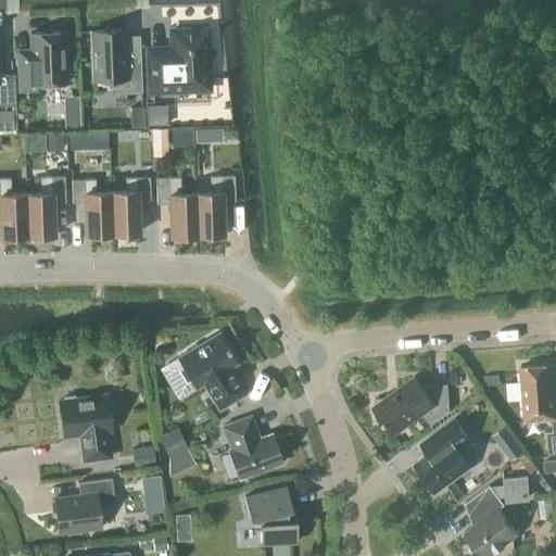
[(172,48),(150,49),(152,91),(175,90),(177,90),(209,89),(212,89),(211,83),(209,29),(200,29),(199,27),(181,28),(179,30),(171,30),(172,48)]
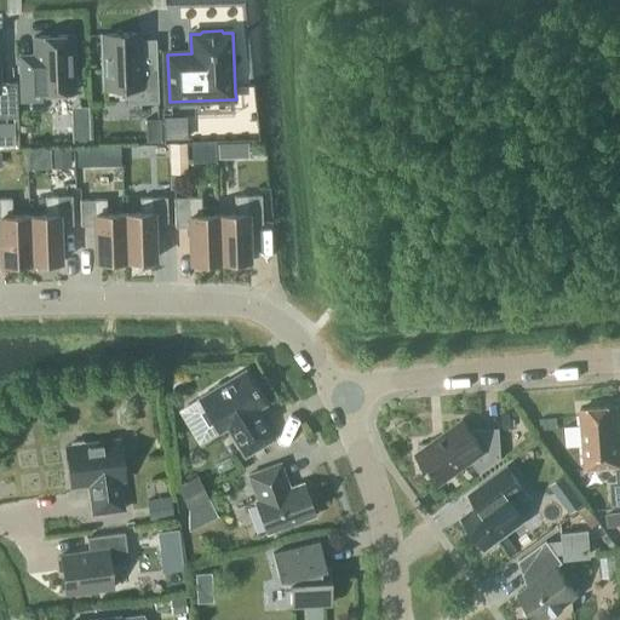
[(141,69),(139,34),(101,35),(103,90),(127,89),(127,101),(141,99),(141,103),(156,103),(155,69),(141,69)]
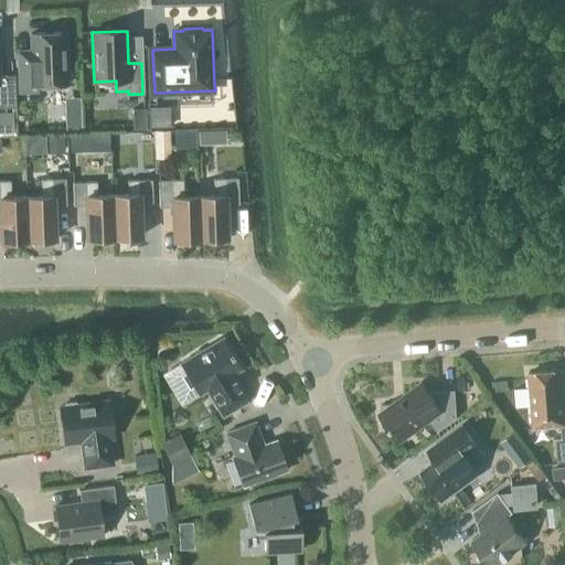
[(67,84),(66,32),(31,33),(32,59),(19,59),(20,91),(33,91),(33,85),(67,84)]
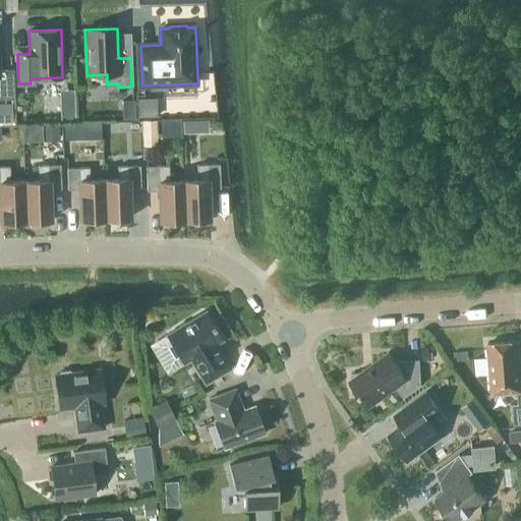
[(0,99),(15,99),(14,69),(0,69),(0,99)]
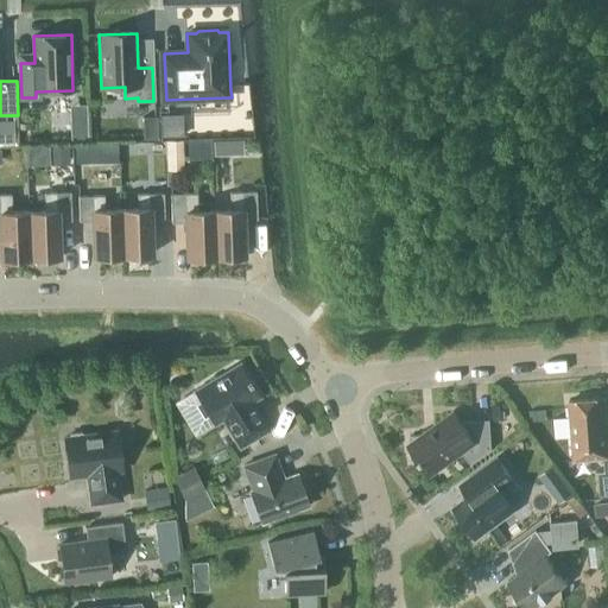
[(159,116),(160,140),(181,140),(179,116),(159,116)]
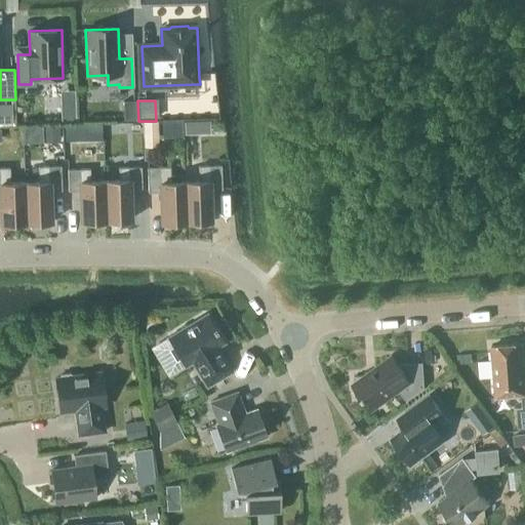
[(0,123),(12,123),(11,104),(0,104),(0,123)]
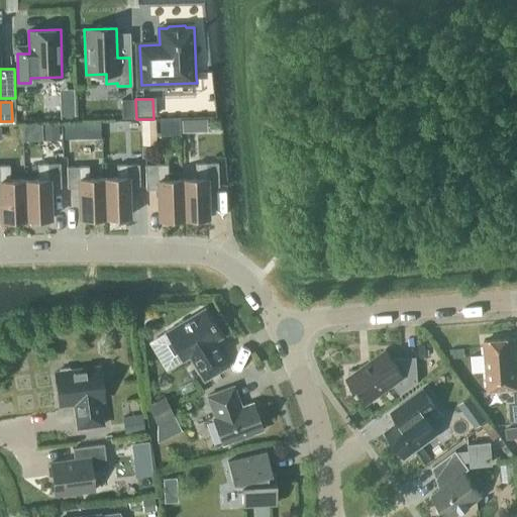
[(74,102),(59,102),(60,119),(74,118),(74,102)]
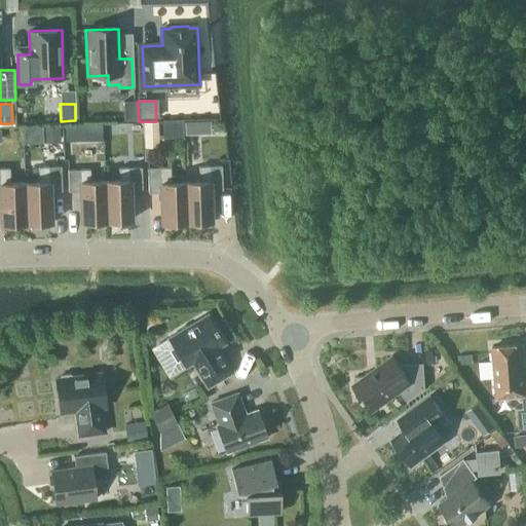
[(158,121),(143,122),(144,148),(159,147),(158,121)]
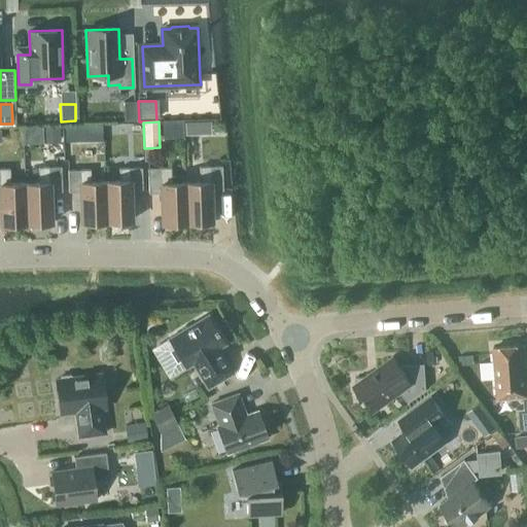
[(197,121),(185,121),(185,135),(198,135),(197,121)]
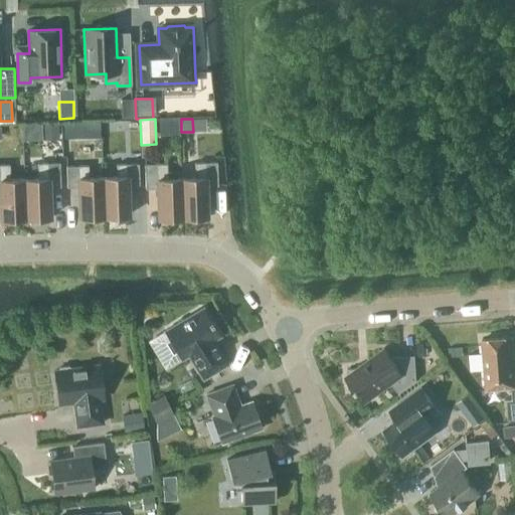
[(58,139),(57,124),(40,125),(41,140),(58,139)]
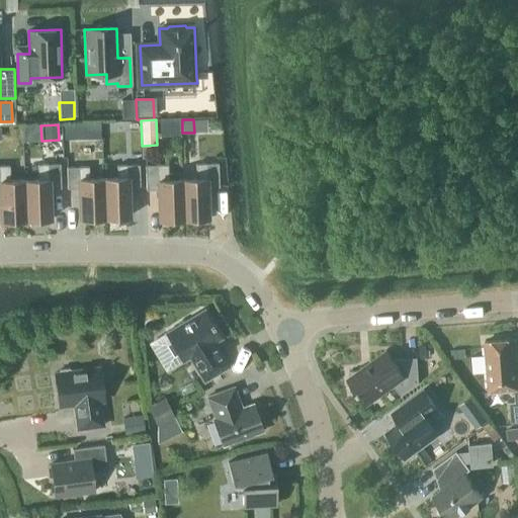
[(80,126),(65,127),(66,140),(80,140),(80,137),(80,126)]
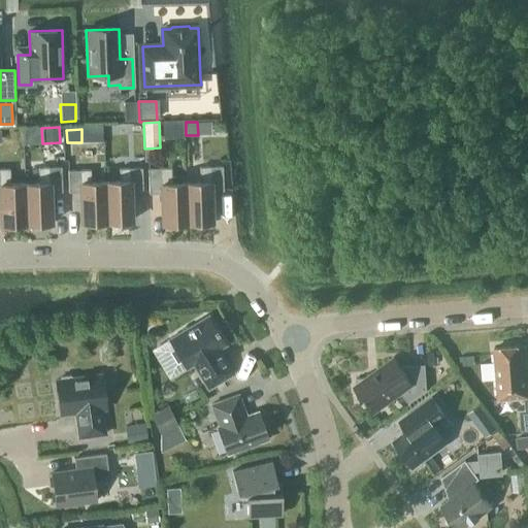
[(25,184),(26,224),(36,223),(36,227),(48,226),(48,223),(51,223),(50,192),(62,191),(61,166),(38,167),(39,183),(25,184)]
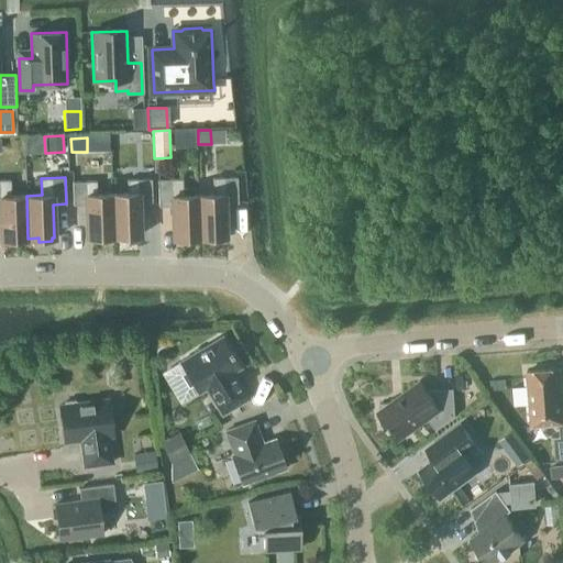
[(227,203),(238,203),(236,177),(212,178),(213,192),(198,194),(199,239),(228,238),(227,203)]
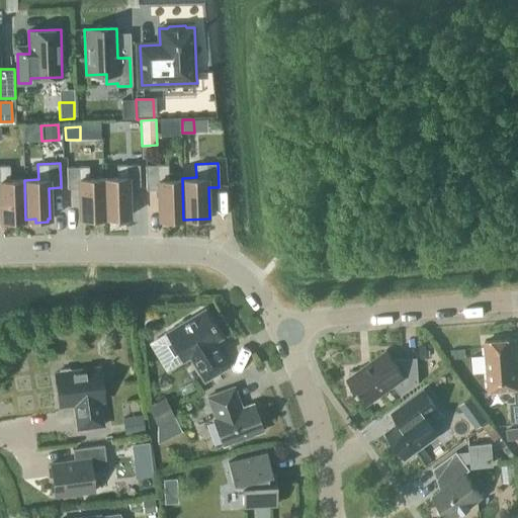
[(130,186),(140,186),(139,164),(116,165),(116,176),(102,177),(104,219),(132,218),(130,186)]
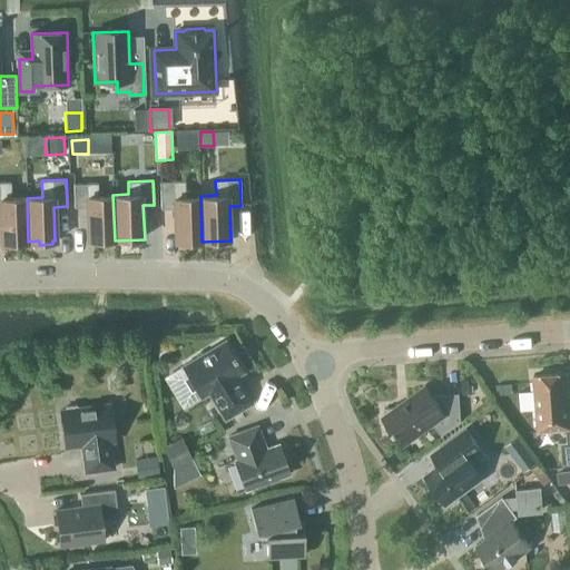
[(28,242),(27,198),(11,198),(10,182),(0,182),(0,210),(1,243),(28,242)]
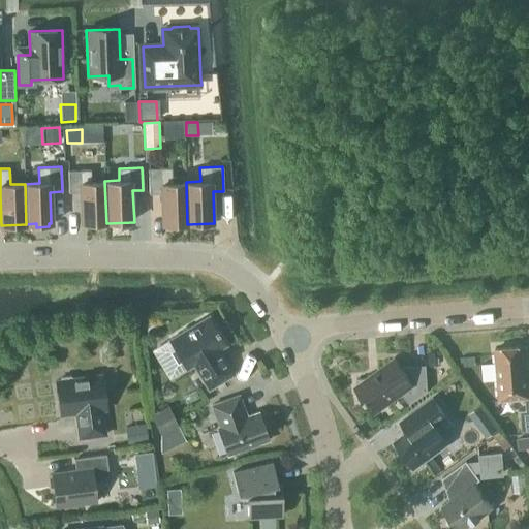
[(186,182),(172,182),(170,168),(148,169),(149,193),(159,193),(160,225),(187,224),(186,182)]
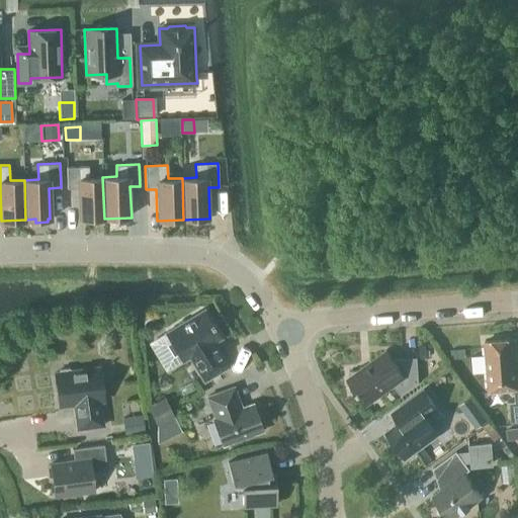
[(102,177),(89,177),(88,167),(67,167),(67,188),(76,188),(77,220),(104,219),(102,177)]
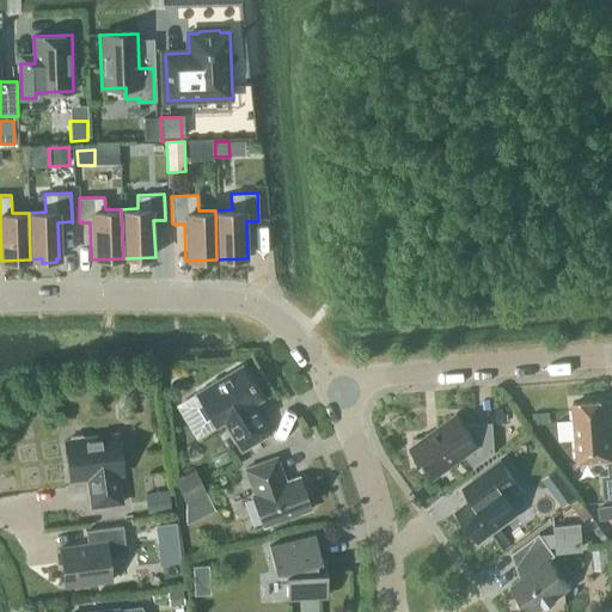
[(252,404),(259,399),(240,367),(195,393),(201,403),(196,407),(204,420),(209,417),(215,427),(224,422),(240,450),(269,433),(252,404)]
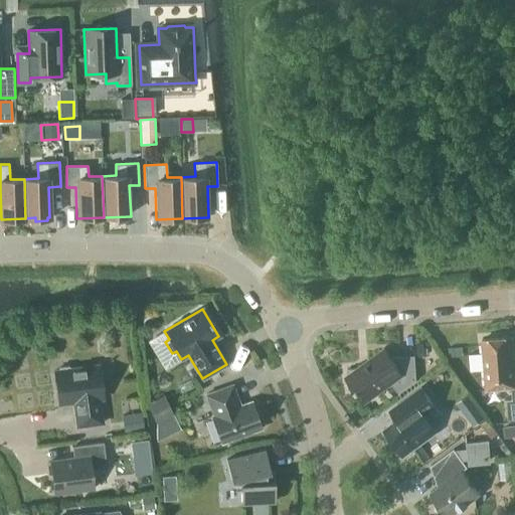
[(514,364),(514,365),(511,338),(482,340),(486,390),(511,388),(512,400),(506,401),(508,420),(514,419),(514,364)]
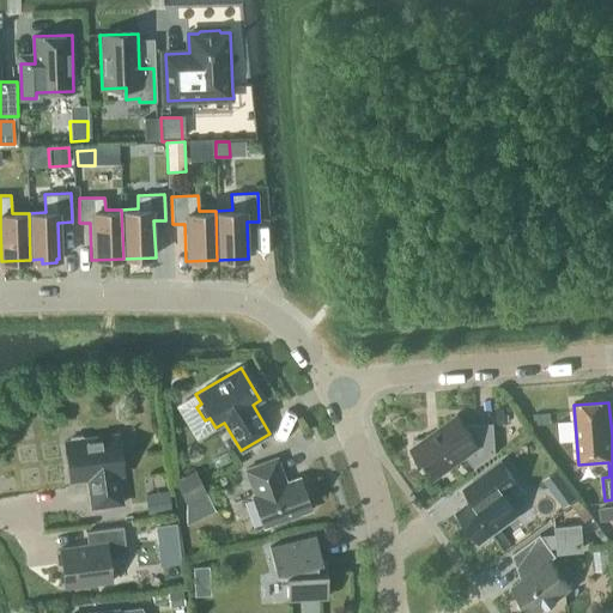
[(474,469),(495,454),(493,424),(465,426),(457,416),(423,439),(413,441),(413,448),(411,449),(413,454),(414,465),(422,465),(434,480),(466,456),(474,469)]
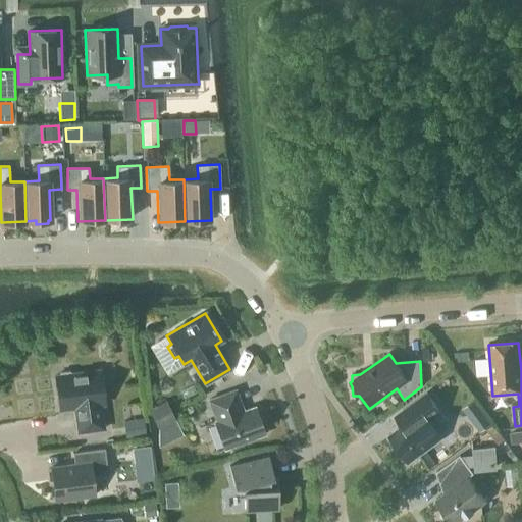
[(99,370),(55,376),(59,410),(74,408),(77,432),(103,429),(100,405),(104,405),(99,370)]
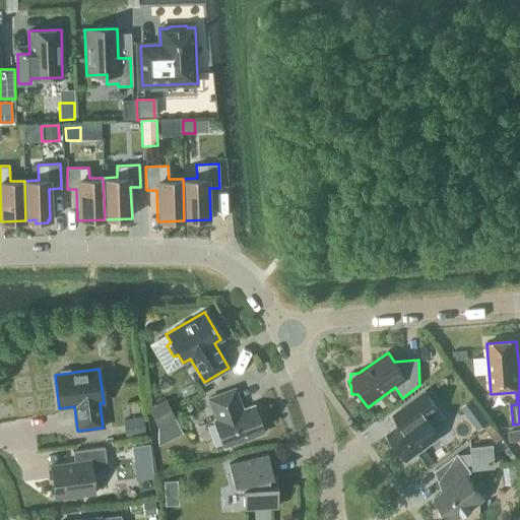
[(263,433),(253,405),(242,409),(234,389),(207,398),(215,419),(213,420),(223,448),(263,433)]
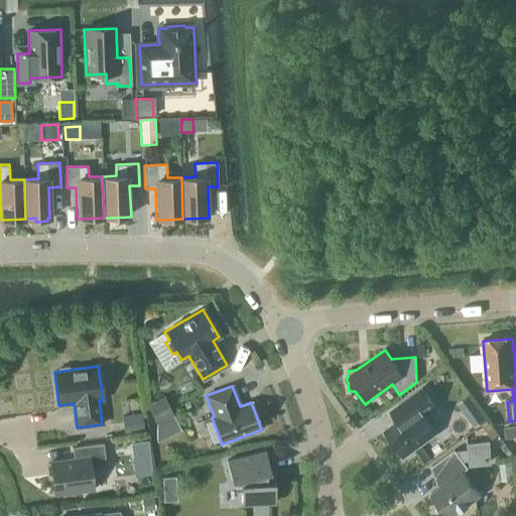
[(428,422),(440,413),(422,389),(390,412),(397,422),(384,431),(392,442),(392,446),(398,455),(401,456),(403,458),(436,433),(428,422)]
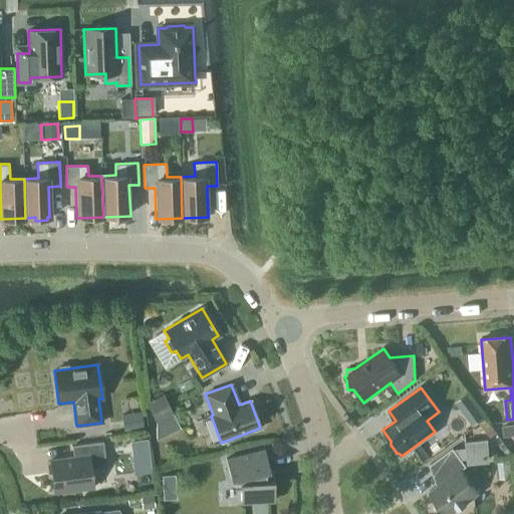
[(174,415),(164,395),(147,403),(156,424),(174,415)]
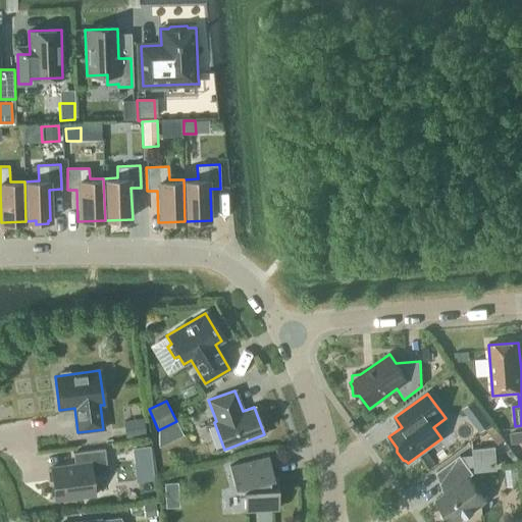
[(483,412),(471,421),(479,432),(491,423),(483,412)]
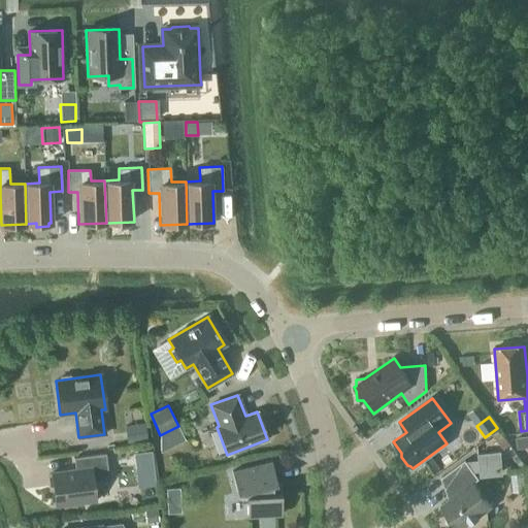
[(147,439),(144,423),(124,426),(127,442),(147,439)]
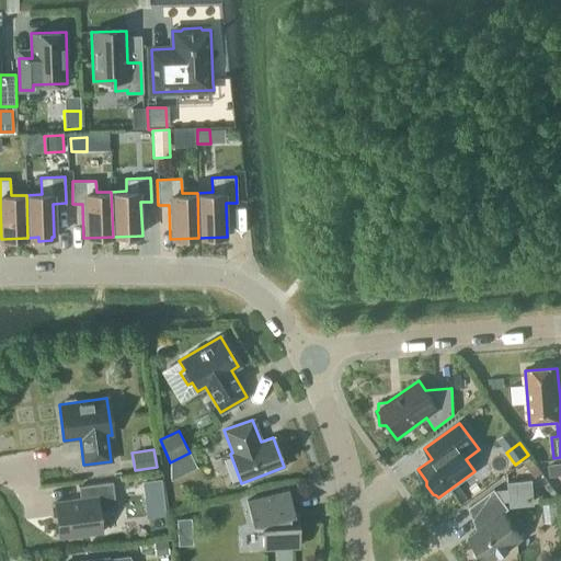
[(140,478),(142,496),(163,494),(161,476),(140,478)]
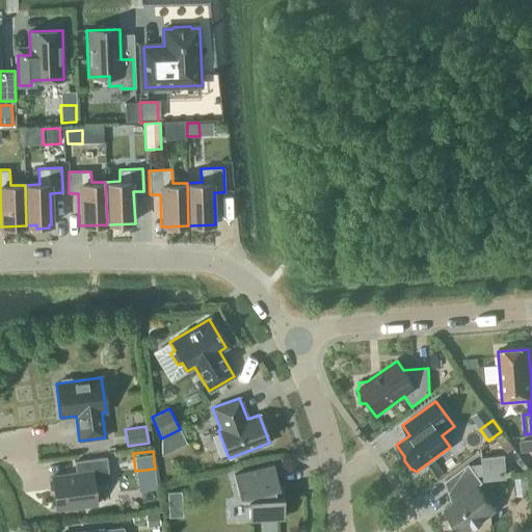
[(482,483),(477,476),(483,476),(484,480),(507,478),(505,455),(482,457),(482,464),(470,466),(469,464),(444,482),(457,500),(452,504),(444,510),(450,519),(449,526),(456,527),(459,531),(467,531),(473,527),(474,528),(483,522),(482,521),(496,511),(478,486),(482,483)]
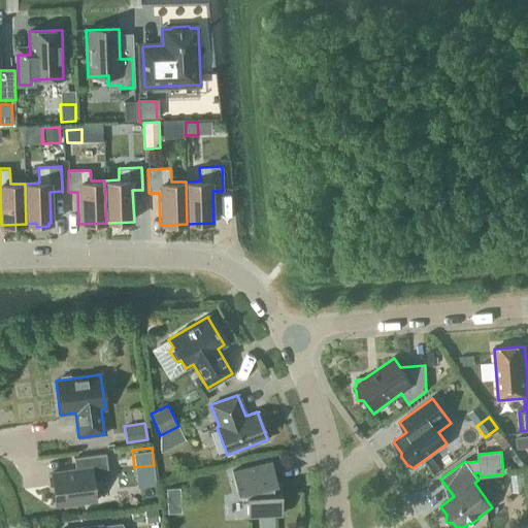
[(109,480),(106,454),(73,458),(74,470),(52,473),(56,505),(95,501),(93,482),(109,480)]
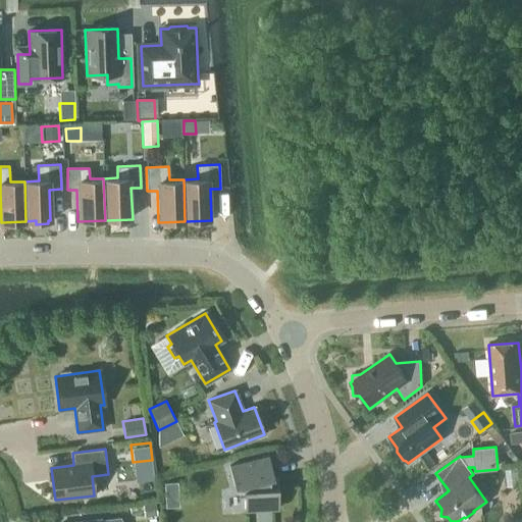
[(276,476),(272,477),(268,457),(228,466),(233,487),(243,485),(244,511),(278,509),(276,476)]
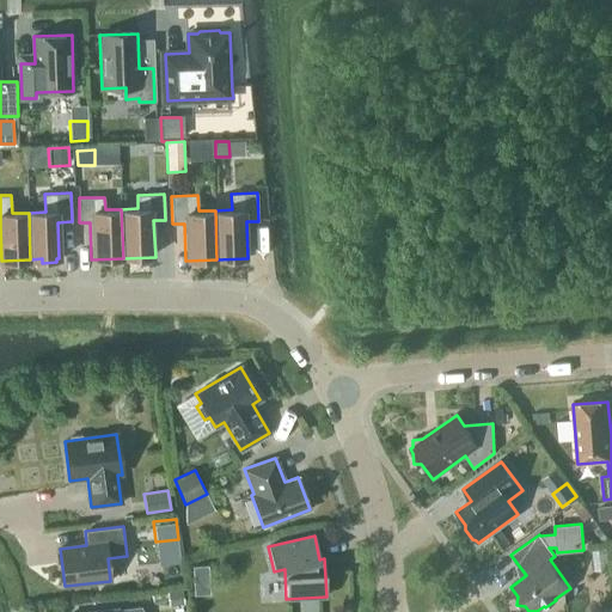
[(178,577),(176,549),(161,550),(163,579),(178,577)]
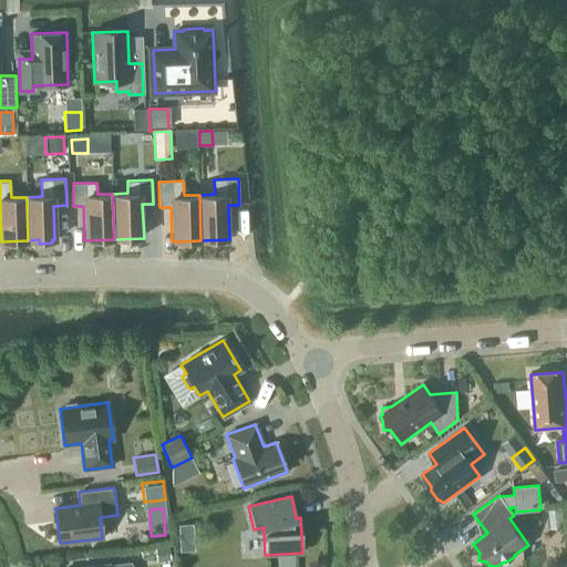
[(193,524),(178,524),(179,552),(194,550),(193,524)]
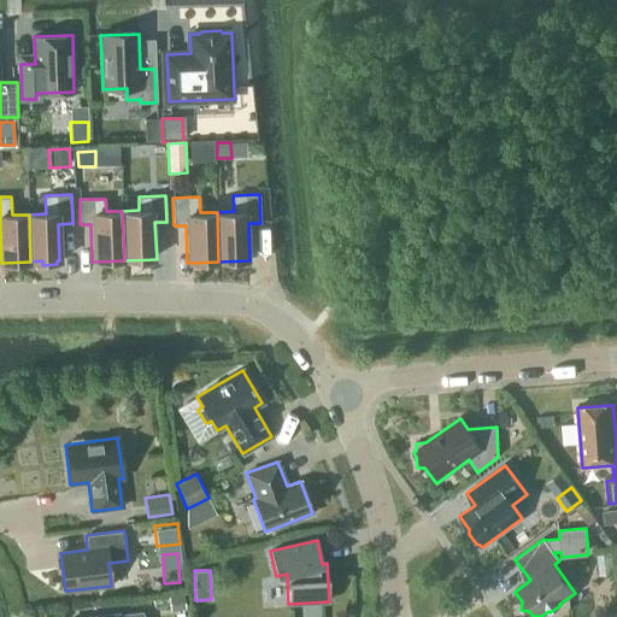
[(186,609),(183,593),(169,595),(170,610),(186,609)]
